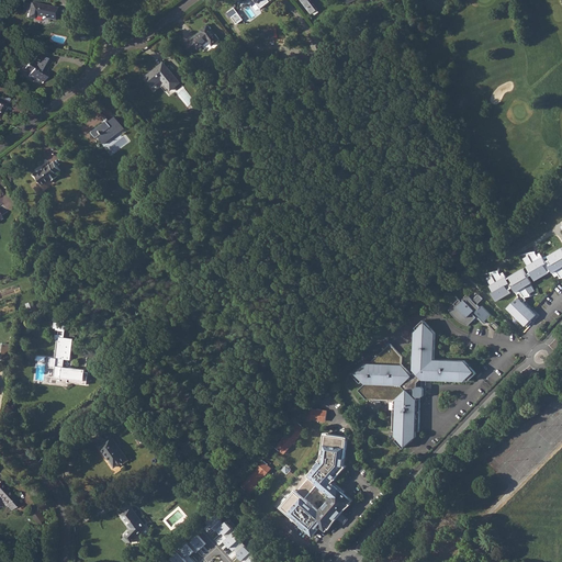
[(310,0),(304,4),(311,14),(317,9),(310,0)]
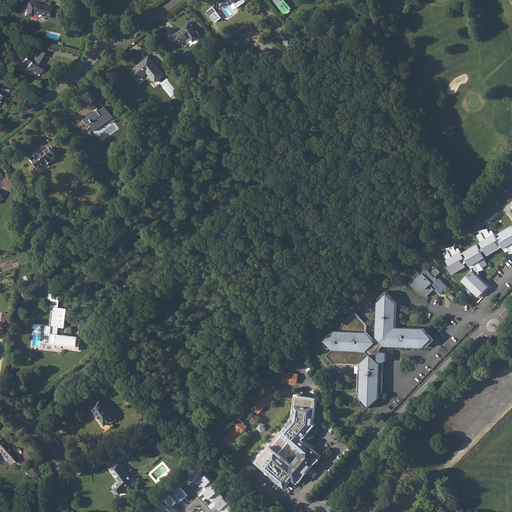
[(25,11),(24,15),(30,16),(31,14),(49,18),(51,7),(27,2),(27,3),(25,11)]
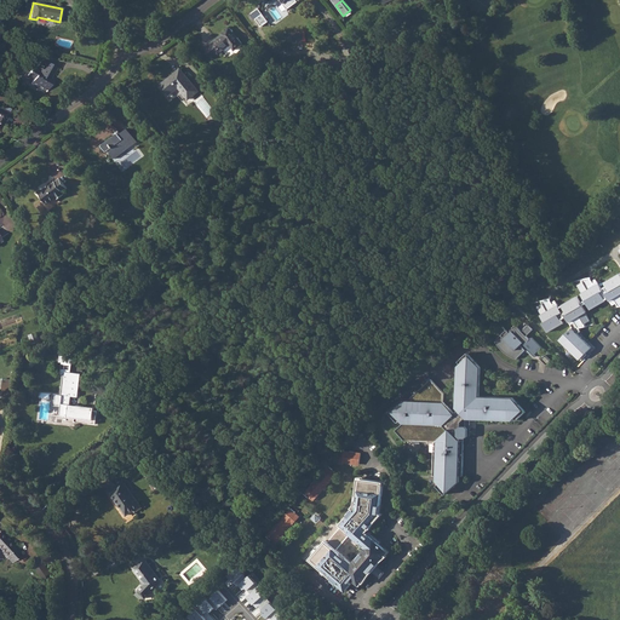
[(257,18),(262,26),(269,22),(264,13),(257,18)]
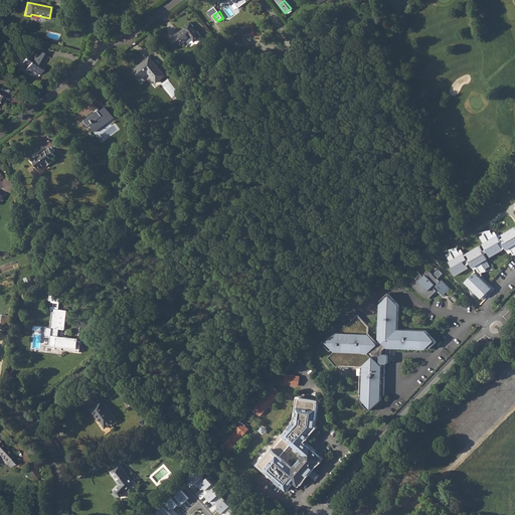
[(185,29),(169,40),(175,48),(190,36),(194,41),(200,36),(190,23),(186,26),(187,27),(185,29)]
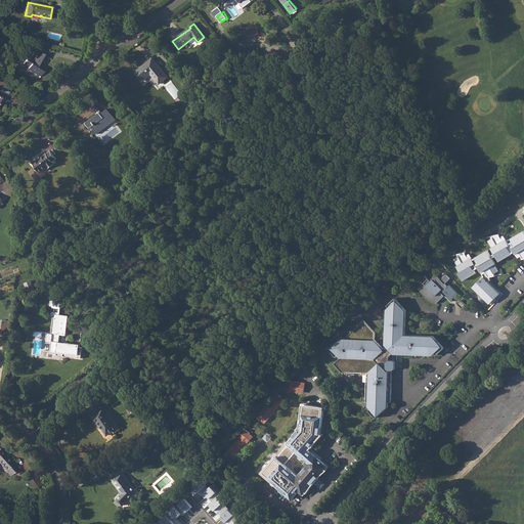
[(27,57),(23,63),(29,68),(28,69),(40,76),(45,67),(42,66),(47,56),(39,52),(34,61),(27,57)]
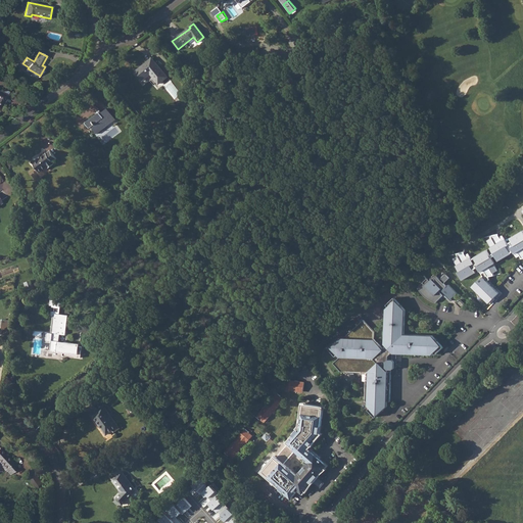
[(146,62),(136,70),(143,79),(150,73),(158,83),(168,77),(153,59),(148,64),(146,62)]
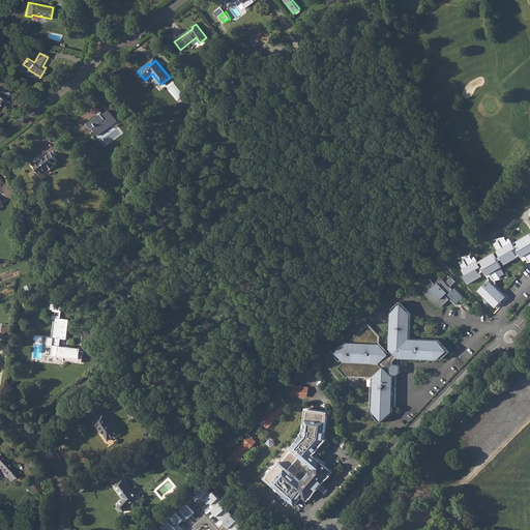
[(93,127),(96,133),(107,124),(109,126),(117,120),(110,110),(102,115),(102,114),(88,124),(91,129),(93,127)]
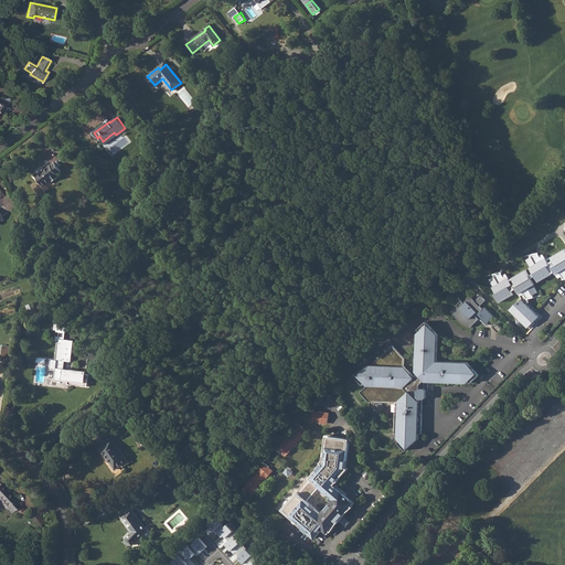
[(51,163),(35,174),(43,184),(51,179),(52,181),(57,177),(56,174),(62,170),(54,161),(51,163)]
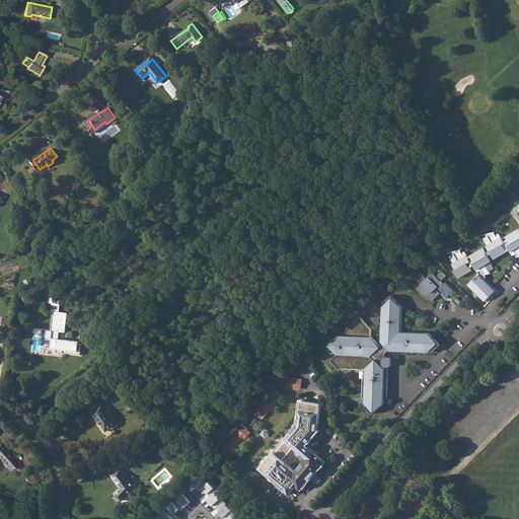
[(116,208),(109,212),(113,217),(120,213),(116,208)]
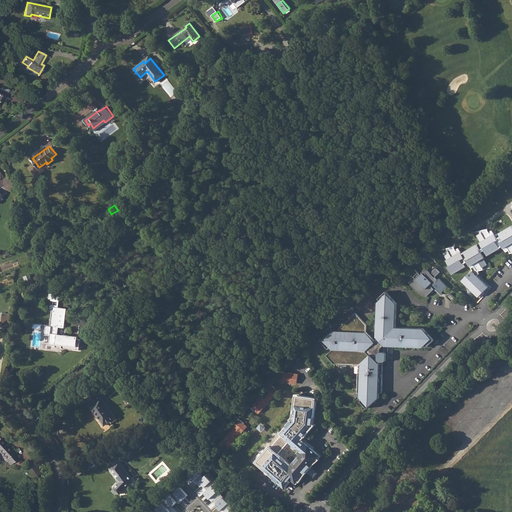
[(449,266),(453,274),(465,267),(463,264),(466,262),(466,261),(467,260),(473,270),(475,268),(477,270),(477,271),(481,270),(484,269),(483,266),(487,264),(483,258),(484,257),(481,252),(485,250),(488,255),(500,248),(500,247),(503,246),(506,252),(509,250),(510,252),(510,253),(511,252),(511,226),(500,233),(501,236),(498,238),(498,239),(497,240),(492,230),(489,232),(488,230),(488,229),(483,230),(481,230),(482,233),(478,236),(481,242),(484,248),(480,250),(476,245),(465,252),(462,254),(458,248),(455,250),(454,248),(454,247),(450,248),(450,247),(447,248),(448,251),(444,253),(448,260),(447,260),(450,265),(449,266)]
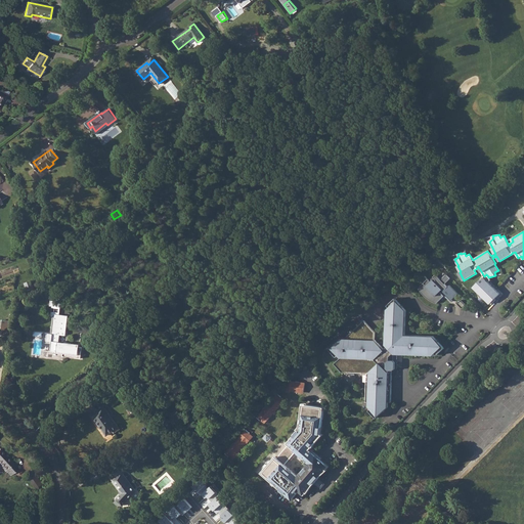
[(436,274),(431,278),(433,279),(431,281),(428,278),(419,288),(424,295),(431,301),(436,303),(444,296),(447,297),(451,301),(455,298),(454,297),(457,294),(449,286),(448,287),(445,284),(450,277),(447,274),(441,279),(436,274)]
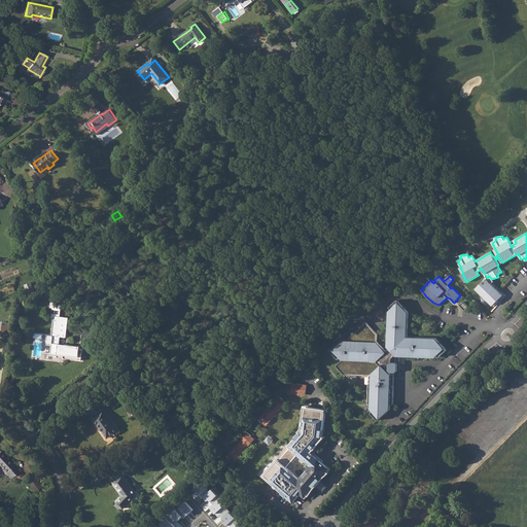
[(503,294),(487,278),(476,289),(492,306),(503,294)]
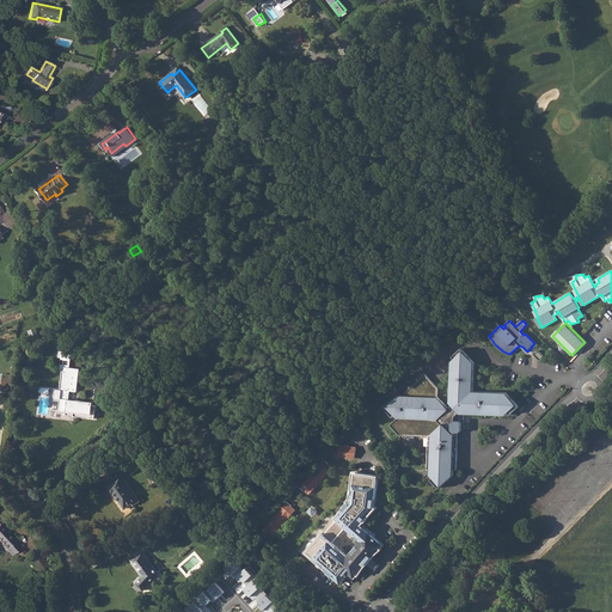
[(72,346),(61,344),(60,357),(62,357),(61,367),(63,368),(61,390),(55,389),(54,397),(62,398),(61,408),(68,409),(68,411),(74,412),(73,416),(96,418),(97,405),(93,404),(93,401),(71,398),(72,391),(78,392),(80,368),(69,367),(72,346)]
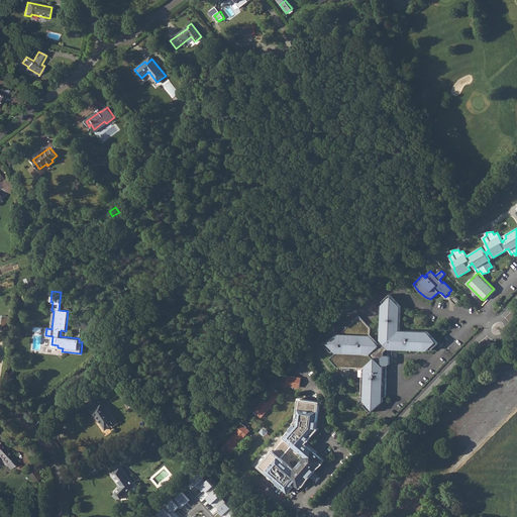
[(365,405),(372,412),(383,401),(384,397),(386,397),(387,365),(389,365),(391,364),(391,356),(389,354),(389,349),(427,350),(429,348),(431,350),(438,343),(428,331),(400,330),(401,306),(390,294),(383,301),(385,303),(382,305),(381,339),(383,341),(380,344),(371,335),(370,335),(371,327),(359,316),(347,327),(347,334),(337,333),(325,344),(332,351),(334,350),(336,352),(330,358),(337,367),(363,368),(362,397),(364,397),(364,401),(367,403),(365,405)]
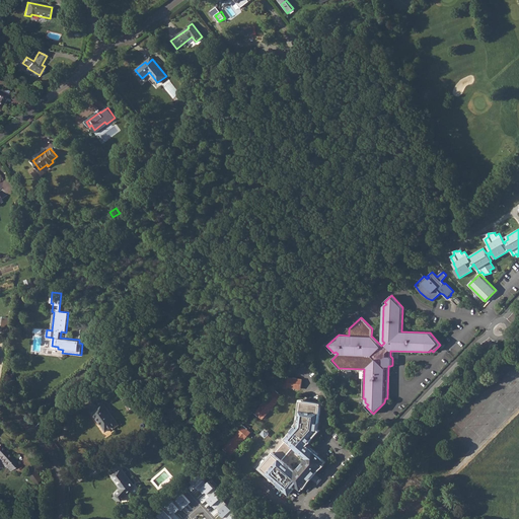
[(125,376),(118,379),(122,385),(125,383),(125,382),(128,381),(125,376)]
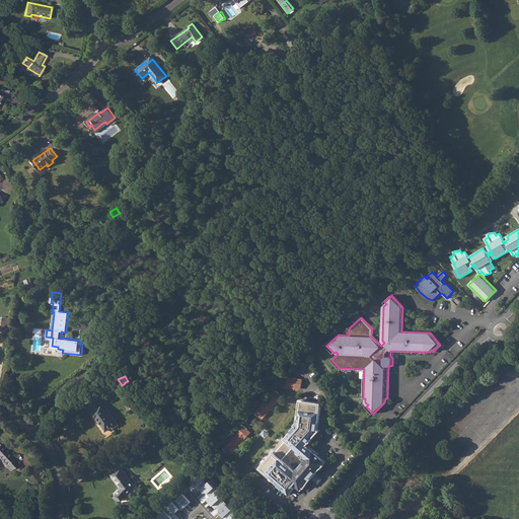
[(294,378),(285,376),(284,386),(292,387),(301,388),(302,379),(294,378)]
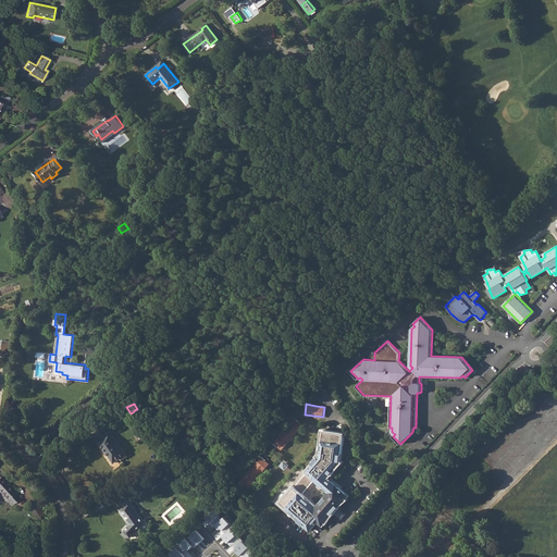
[(274,443),(282,449),(288,443),(287,442),(296,432),(297,433),(302,425),(295,419),(288,425),(289,426),(281,436),(280,435),(274,443)]
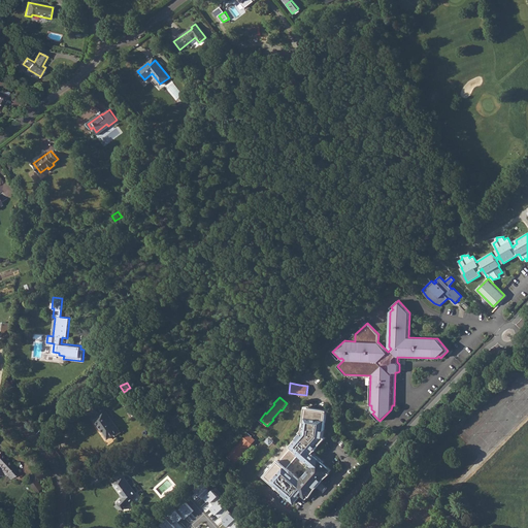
[(324,430),(325,430),(327,413),(325,409),(309,407),(305,409),(304,417),(306,417),(305,426),(300,432),(302,434),(298,438),(297,437),(290,447),(292,448),(279,461),(278,460),(264,475),(275,486),(276,485),(279,487),(277,488),(295,502),(300,496),(299,496),(301,493),(304,496),(309,495),(310,496),(317,487),(315,486),(321,480),(322,481),(330,473),(329,472),(329,467),(324,463),(325,462),(315,453),(314,454),(312,453),(316,450),(315,449),(317,447),(318,448),(326,437),(325,436),(323,436),(324,430)]
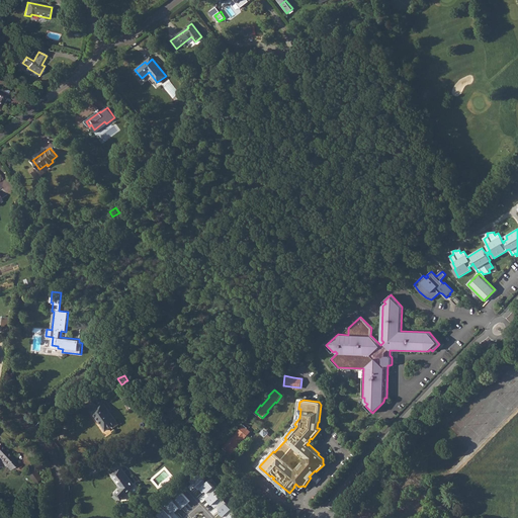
[(102,402),(91,410),(105,430),(111,425),(113,427),(118,423),(113,417),(112,417),(108,410),(102,402)]
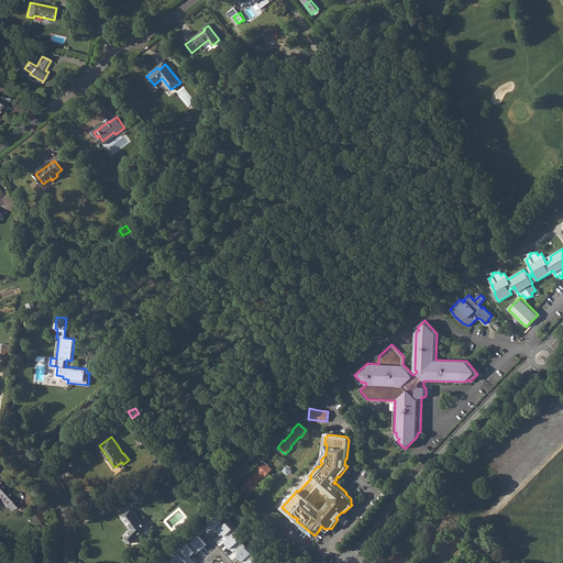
[(243,486),(251,494),(257,486),(256,486),(265,476),(266,476),(272,468),(264,462),(257,470),(258,470),(250,479),(249,479),(243,486)]
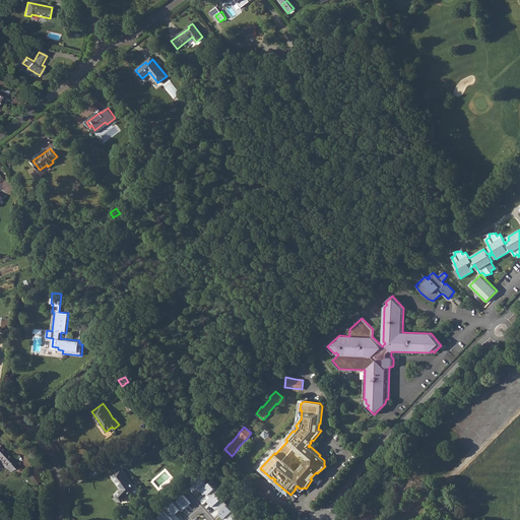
[(0,462),(4,467),(5,466),(10,471),(16,465),(11,460),(12,460),(0,447),(0,462)]
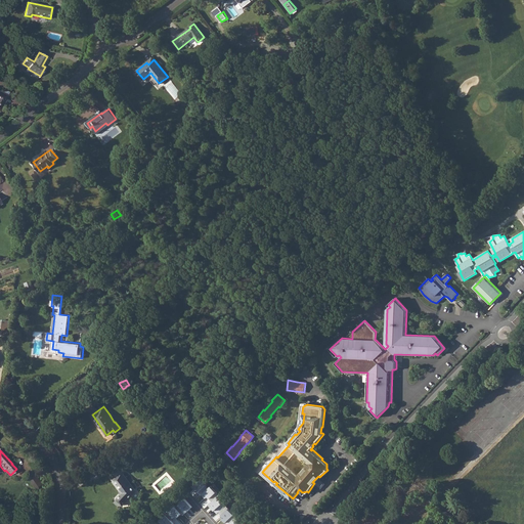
[(123,493),(117,499),(123,505),(136,491),(123,473),(114,480),(123,493)]
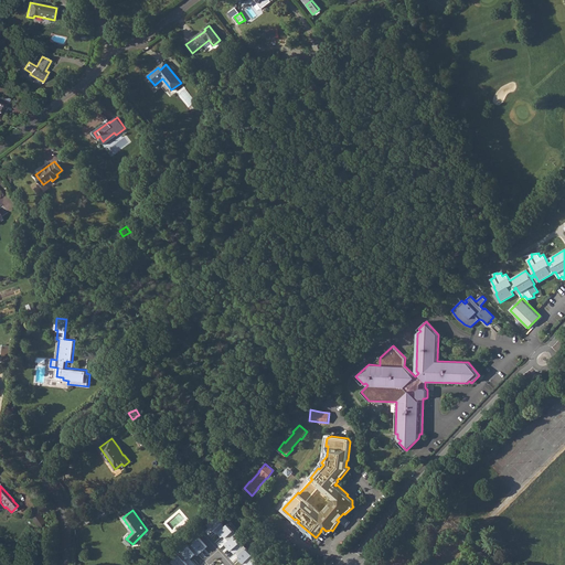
[(219,533),(226,525),(217,515),(208,524),(216,534),(219,533)]
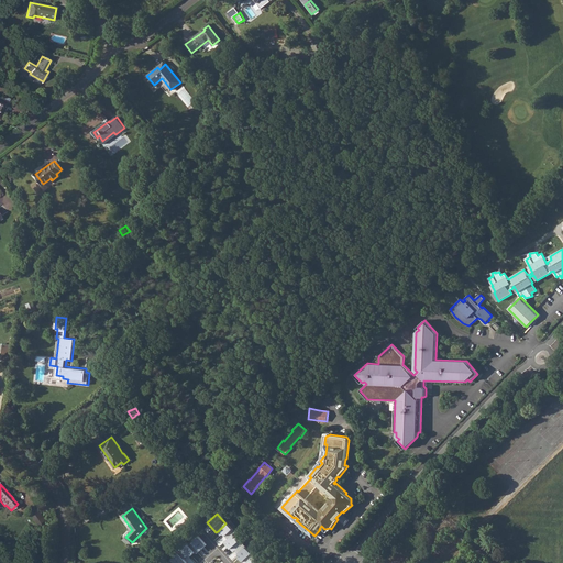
[(186,521),(176,530),(179,533),(189,525),(186,521)]
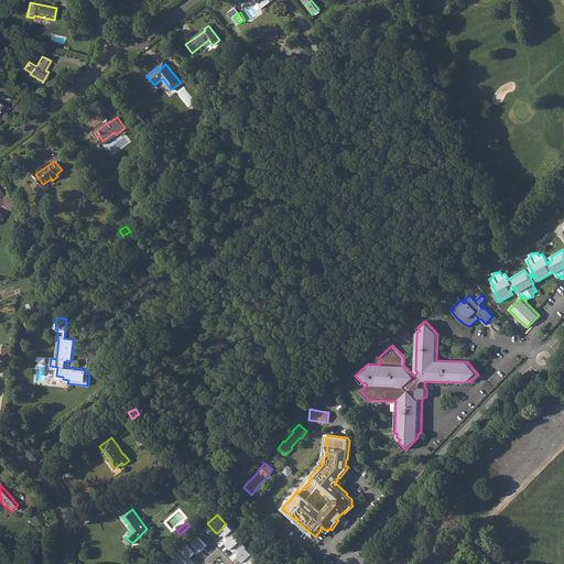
[(229,540),(236,533),(237,532),(227,522),(226,524),(218,532),(223,537),(224,534),(229,540)]
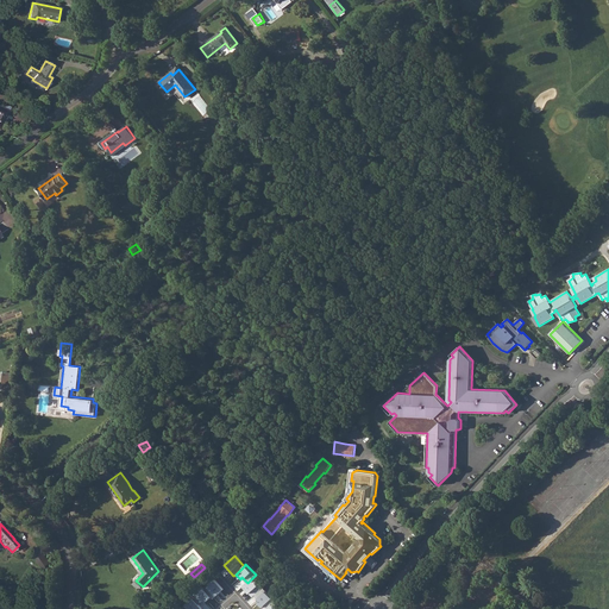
[(244,586),(251,594),(259,585),(258,583),(259,582),(255,576),(248,583),(244,586)]
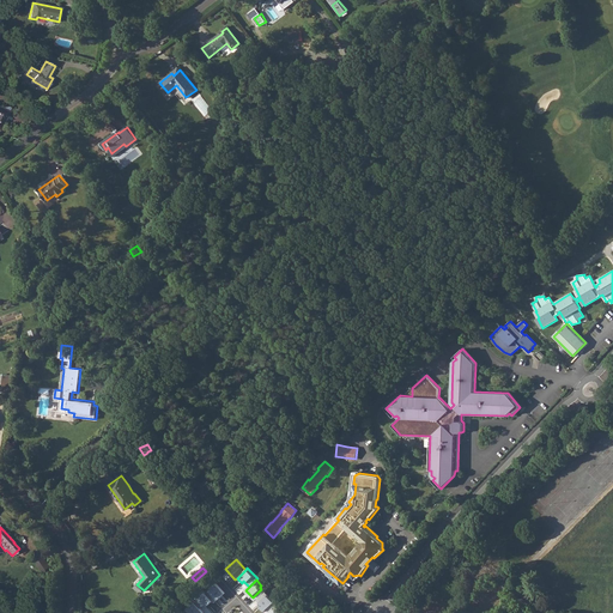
[(217,602),(226,593),(216,581),(206,590),(213,600),(217,602)]
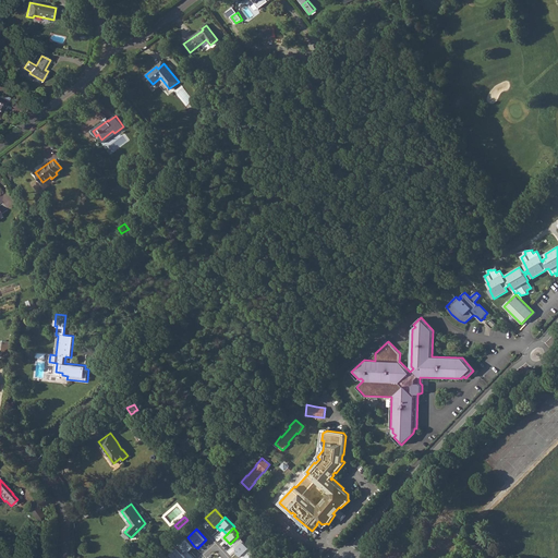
[(193,557),(187,552),(194,546),(187,537),(177,546),(186,557),(193,557)]
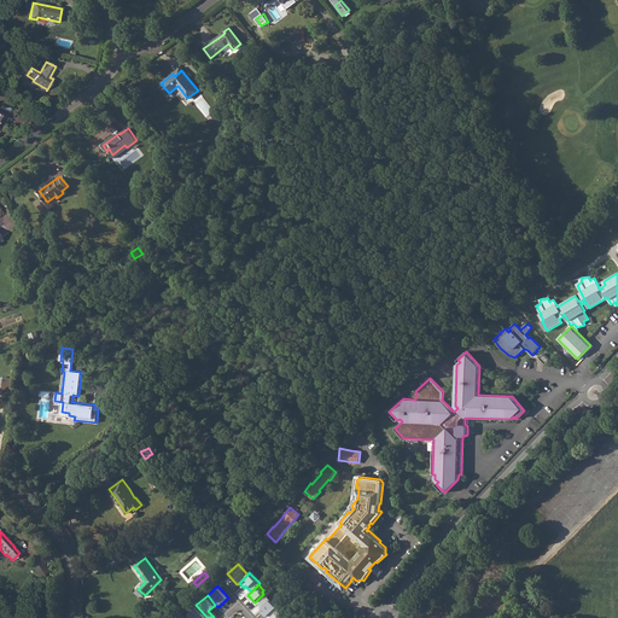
[(268,617),(270,617),(280,610),(270,599),(262,606),(264,610),(262,611),(268,617)]
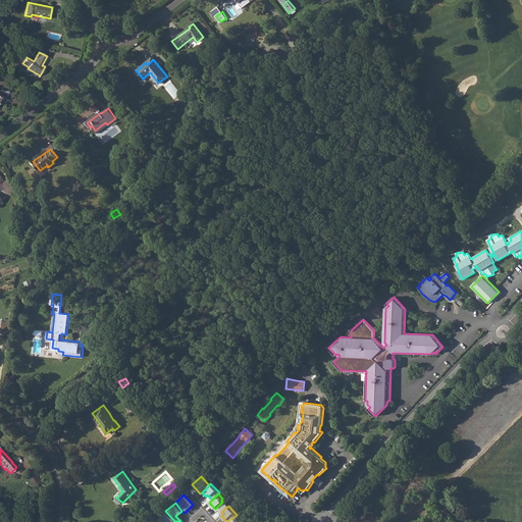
[(172,521),(174,521),(165,511),(156,519),(158,521),(172,521)]
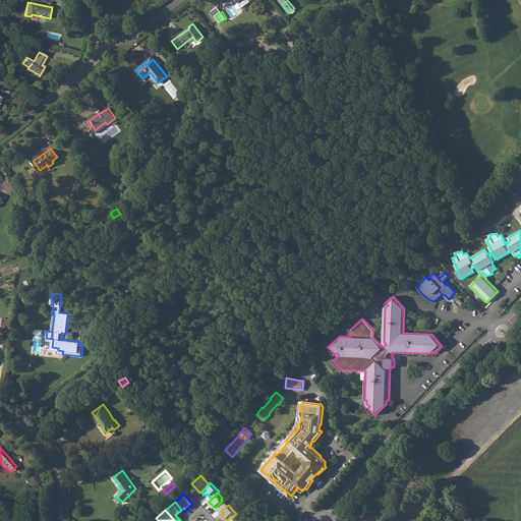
All buildings are outlined.
